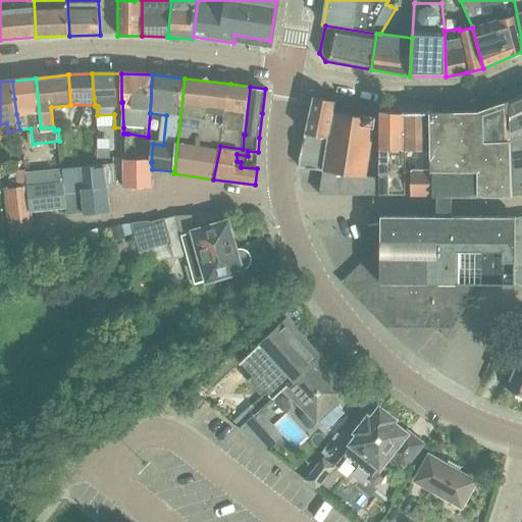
[(521,94),(513,99),(509,101),(509,111),(510,146),(511,159),(512,197),(521,194),(521,94)]
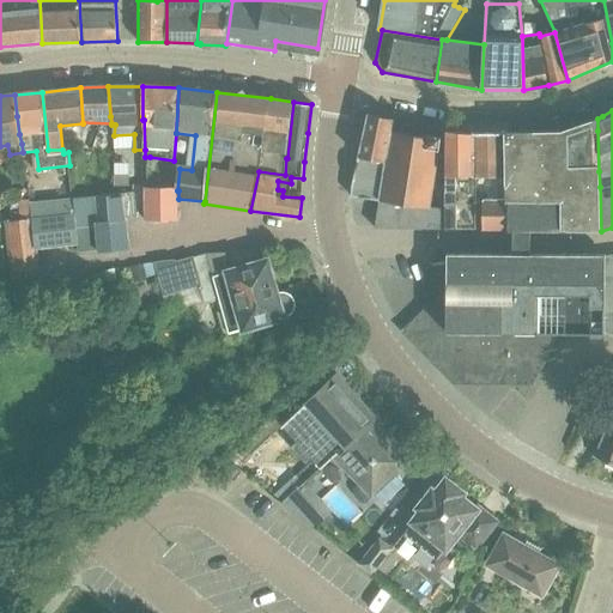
[(351,196),(380,200),(392,131),(394,119),(368,114),(358,157),(351,188),(351,196)]
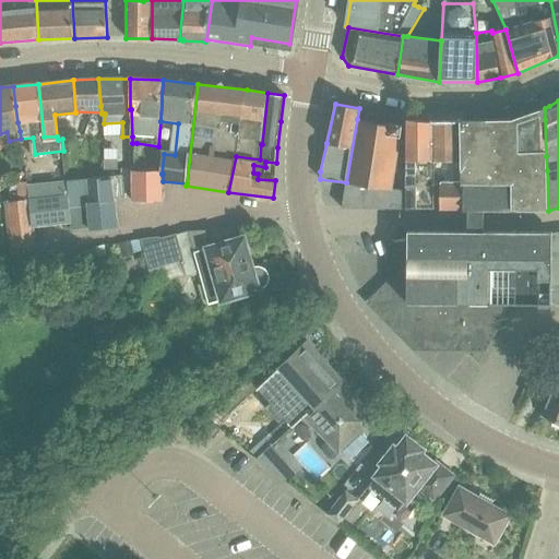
[(430,121),(407,118),(406,159),(407,174),(406,174),(406,187),(406,209),(433,210),(435,182),(435,161),(431,161),(430,121)]
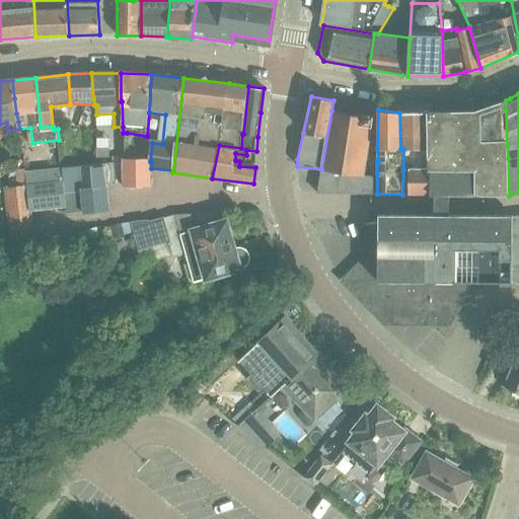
[(331,110),(321,169),(321,172),(317,194),(374,195),(374,176),(365,175),(374,116),(362,114),(362,116),(331,110)]
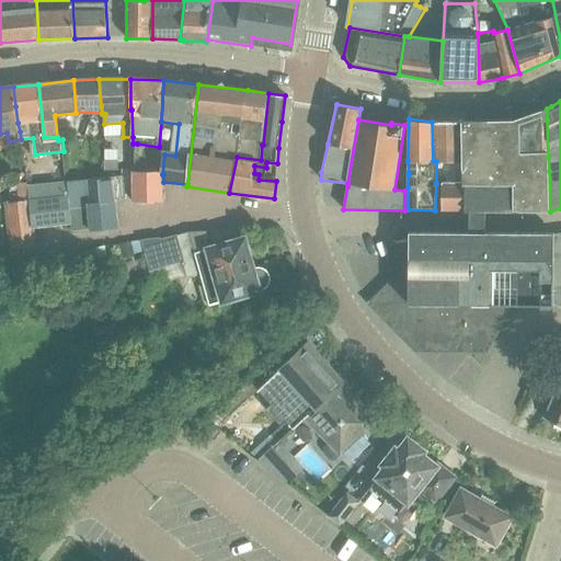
[(531,157),(548,157),(547,119),(461,121),(462,158),(482,158),(482,171),(462,171),(462,183),(466,182),(466,184),(466,210),(550,212),(549,171),(531,171),(531,157)]
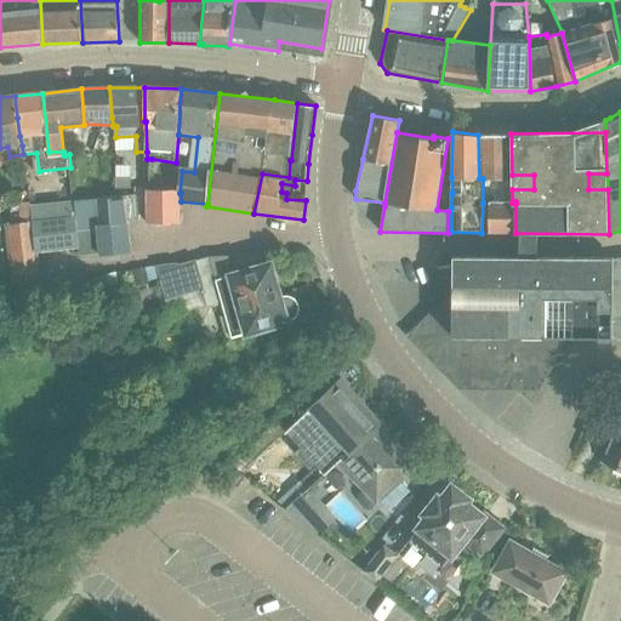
[(512,175),(511,134),(478,135),(479,178),(483,178),(512,180),(512,175)]
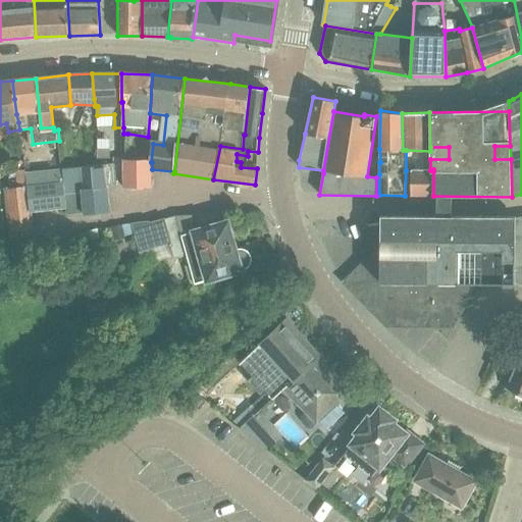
[(98,151),(98,160),(111,159),(111,151),(98,151)]
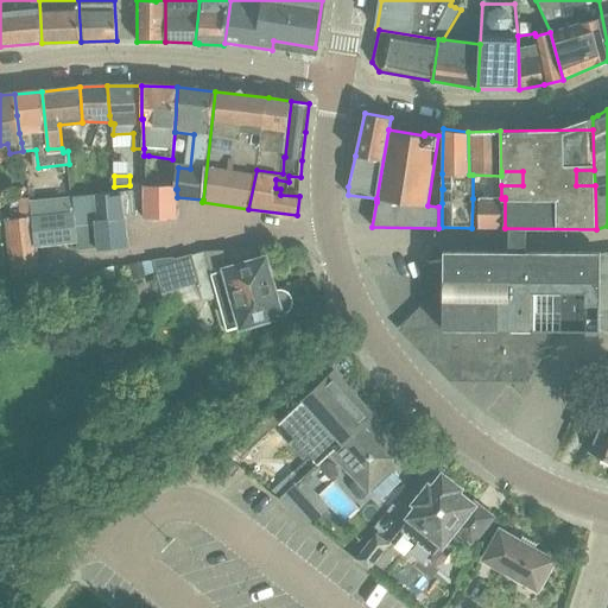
[(147,179),(147,189),(171,189),(171,181),(147,179)]
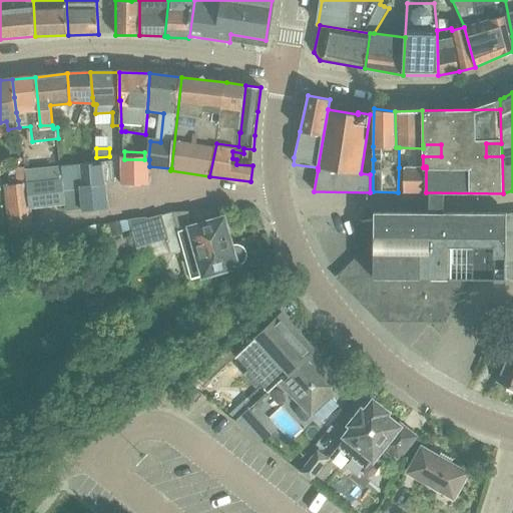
[(144,159),(124,159),(122,159),(122,185),(149,185),(149,166),(149,159),(148,159),(144,159)]
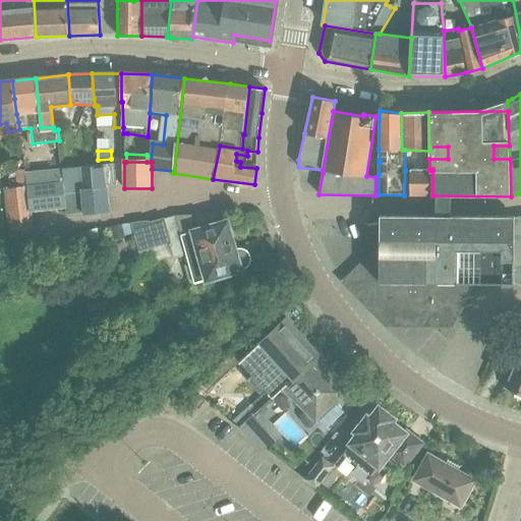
[(115,164),(64,170),(65,189),(78,188),(79,197),(84,197),(85,214),(110,213),(108,185),(117,184),(115,164)]
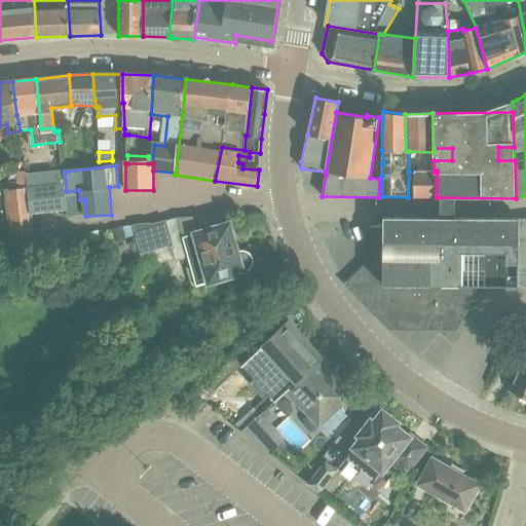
[(16,172),(19,189),(7,190),(11,240),(34,238),(32,214),(34,213),(33,200),(29,200),(28,189),(28,188),(26,171),(16,172)]
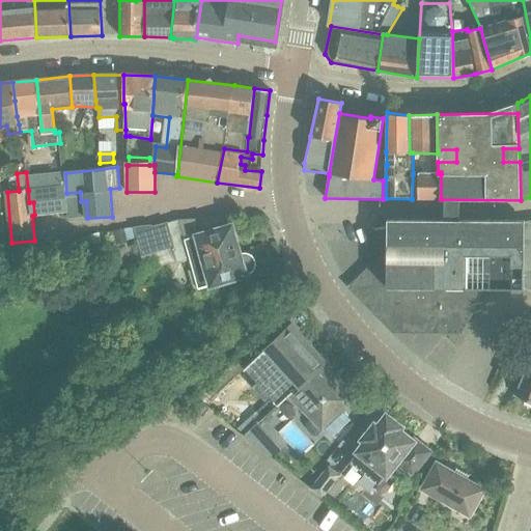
[(418,199),(441,199),(441,174),(441,172),(438,173),(413,173),(412,199),(418,199)]
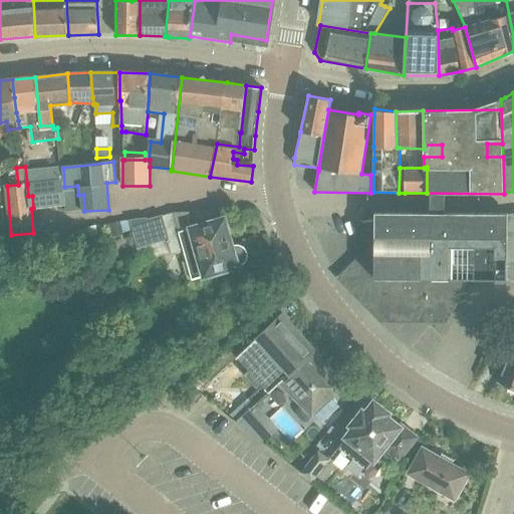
[(50,182),(27,185),(28,196),(32,196),(33,208),(66,205),(64,187),(63,168),(49,170),(50,182)]
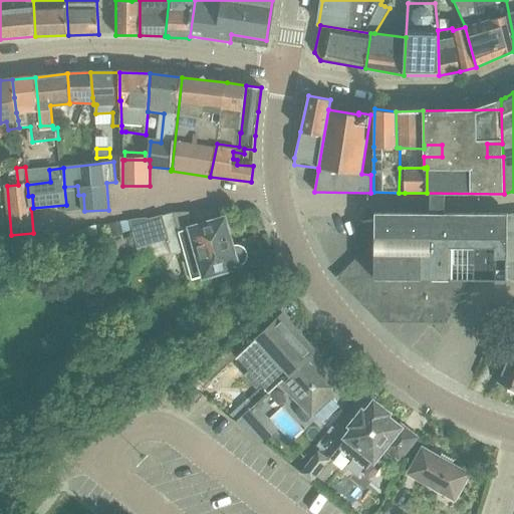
[(221,211),(174,214),(149,221),(147,220),(147,219),(131,221),(139,248),(169,239),(173,254),(185,251),(193,279),(238,267),(240,265),(243,264),(245,263),(246,260),(248,257),(248,255),(247,252),(246,249),(244,247),(242,245),(238,244),(235,244),(231,245),(221,211)]
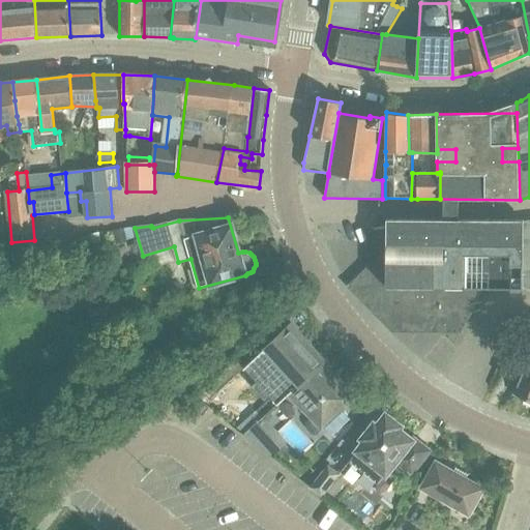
[(359,227),(341,238),(358,271),(377,299),(399,325),(422,349),(449,371),(481,327),(459,308),(439,288),(420,266),(406,243),(431,243),(430,224),(393,224),(394,227),(359,227)]
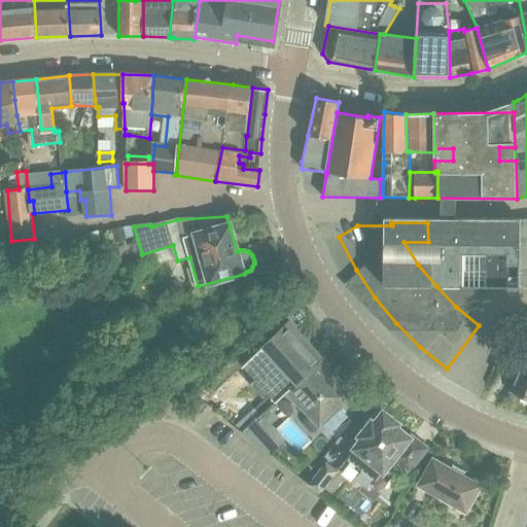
[(250,359),(242,366),(243,367),(256,382),(275,402),(276,403),(285,394),(281,389),(282,387),(290,380),(284,373),(310,349),(288,325),(250,359)]
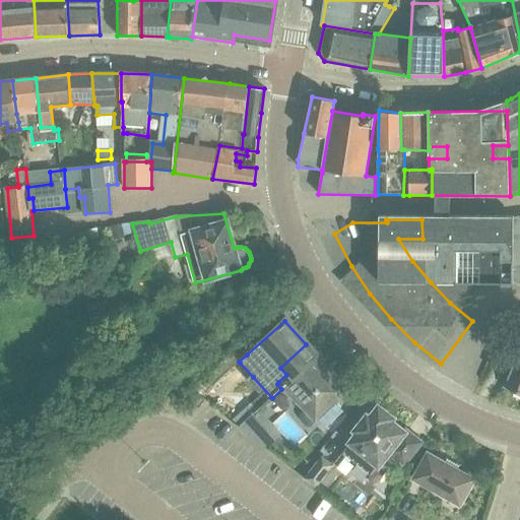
[(278,382),(277,384),(281,389),(283,388),(315,421),(319,417),(320,419),(332,407),(331,406),(346,393),(315,359),(317,356),(316,355),(306,344),(280,368),(286,375),(278,382)]
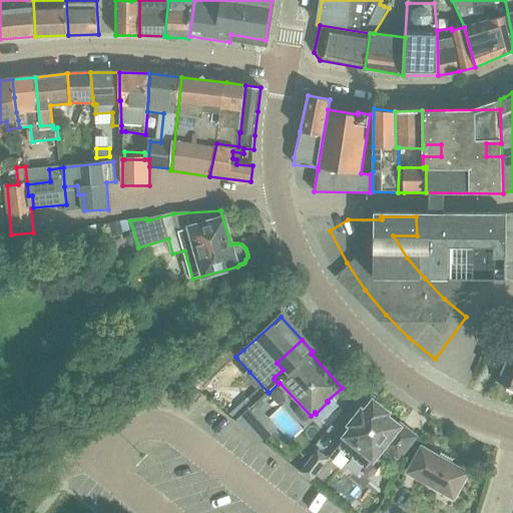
[(512,345),(498,382),(507,386),(506,388),(512,390),(512,345)]
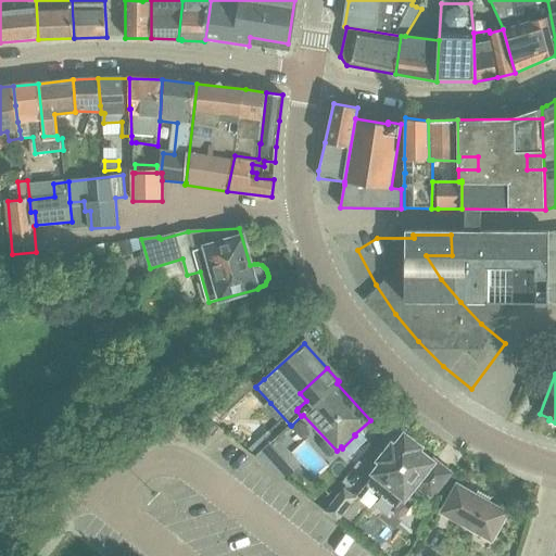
[(432,498),(452,475),(434,462),(431,465),(416,453),(419,449),(404,438),(395,450),(391,446),(379,463),(382,466),(366,487),(395,509),(405,497),(408,500),(418,488),(432,498)]
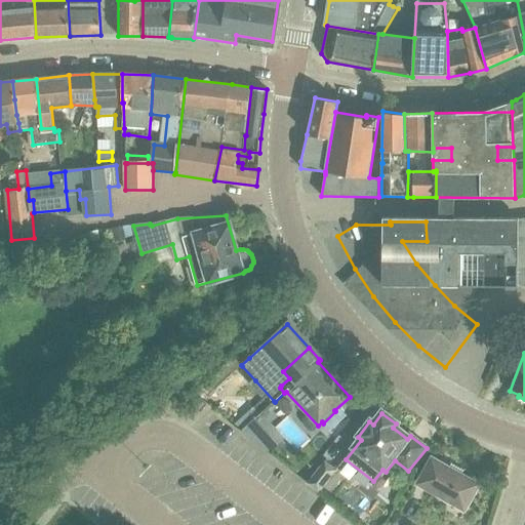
[(417,485),(463,511),(478,485),(432,459),(417,485)]
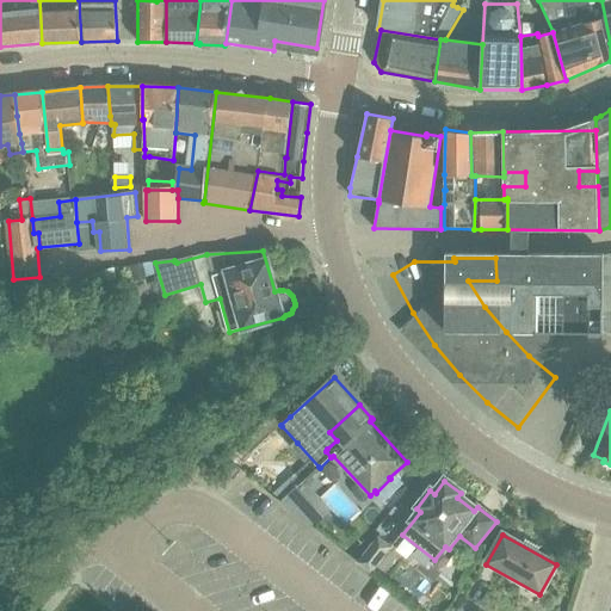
[(358,563),(370,573),(390,548),(378,538),(358,563)]
